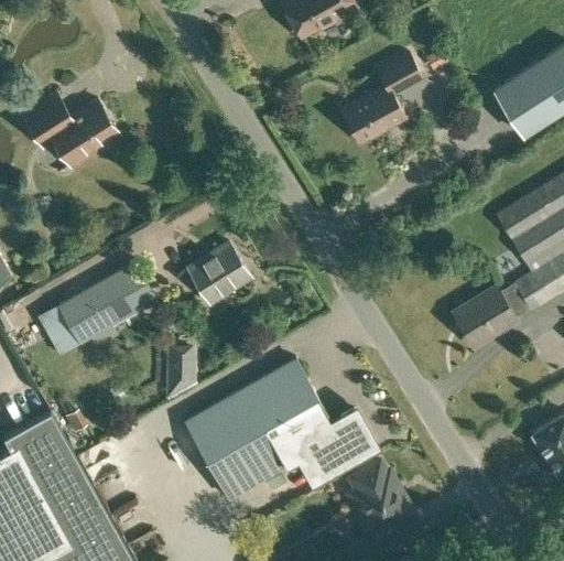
[(302,36),(355,8),(350,0),(289,0),(293,6),(286,9),(302,36)]
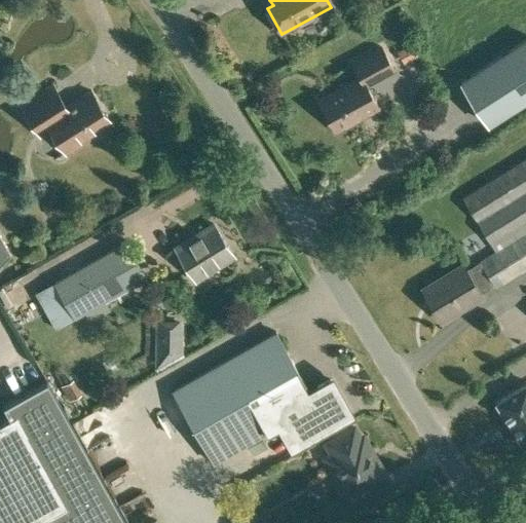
[(525,42),(460,85),(487,126),(525,100),(525,42)]
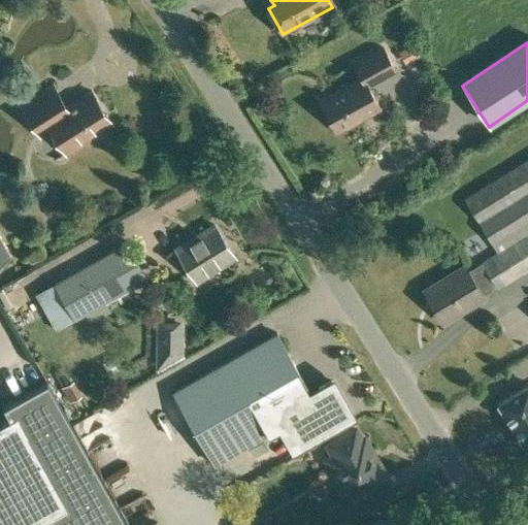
[(337,133),(380,110),(367,88),(395,72),(383,50),(354,66),(361,79),(320,102),(337,133)]
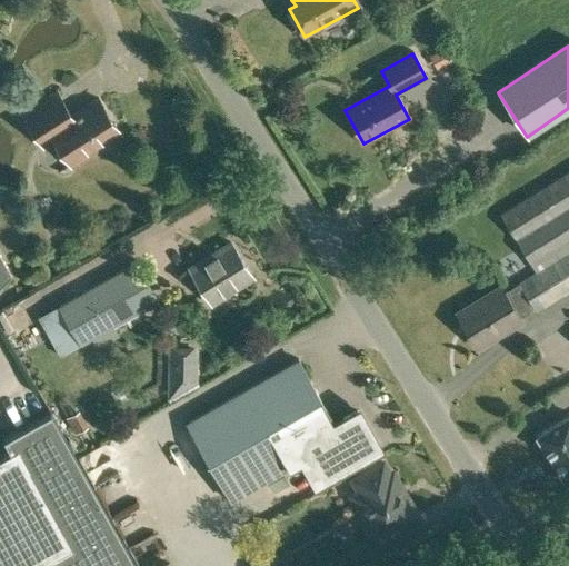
[(71,119),(65,108),(57,96),(23,117),(43,149),(55,141),(71,169),(121,137),(98,101),(71,119)]
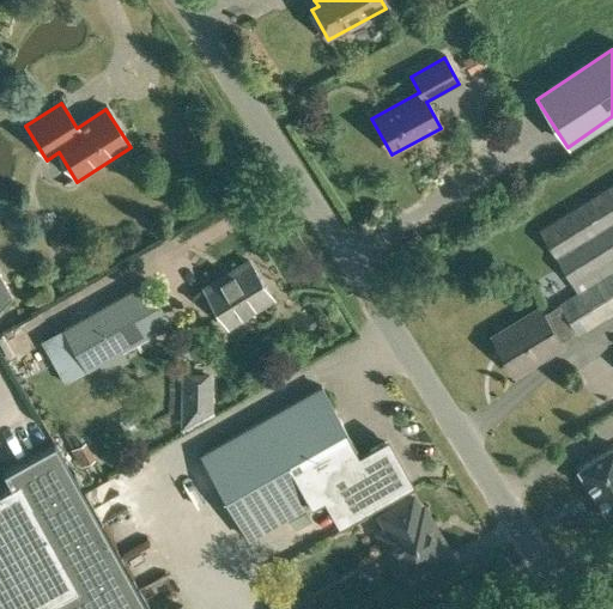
[(539,310),(492,339),(515,376),(562,348),(559,345),(577,333),(580,336),(612,315),(612,187),(540,232),(578,296),(544,317),(539,310)]
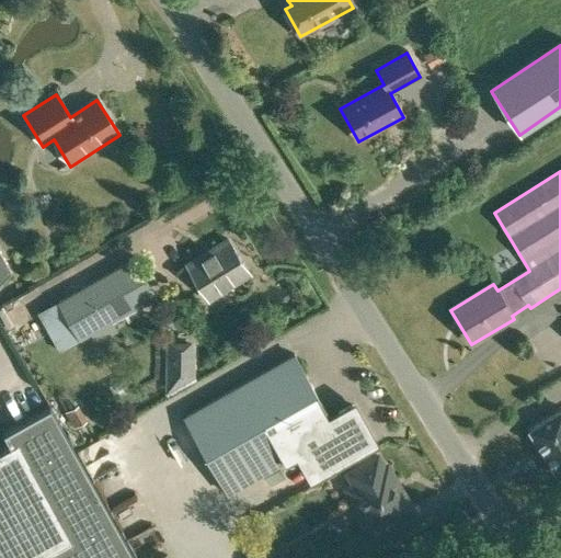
[(209,303),(250,277),(227,241),(186,266),(209,303)]
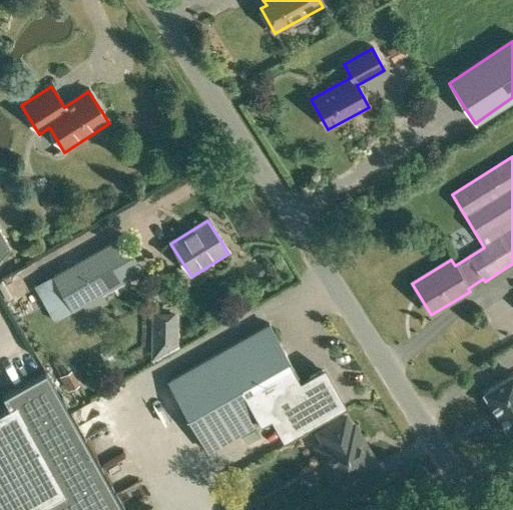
[(0,261),(10,251),(0,232),(0,261)]
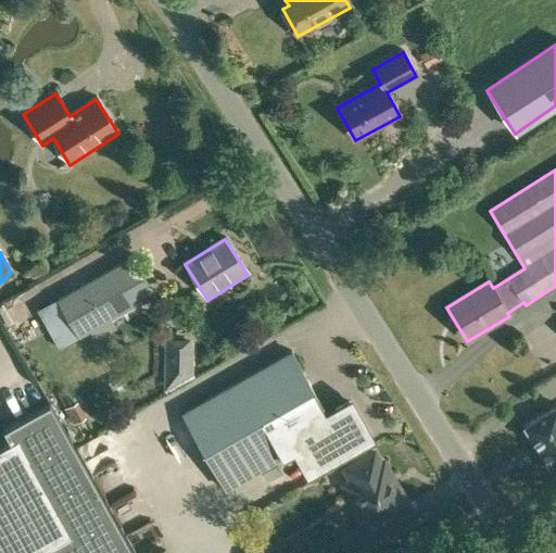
[(68,347),(78,340),(156,297),(135,258),(57,301),(38,312),(59,351),(68,346),(68,347)]
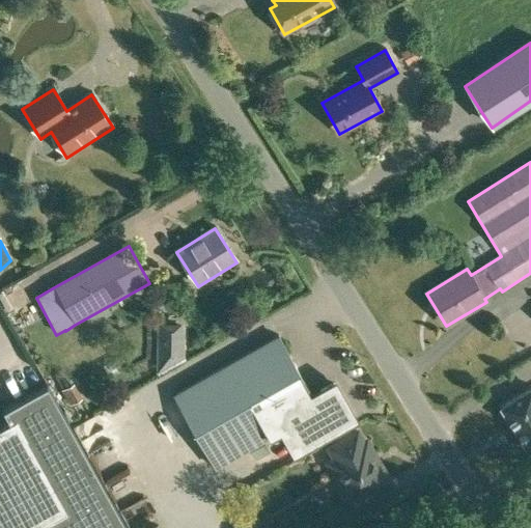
[(162,326),(162,329),(159,329),(159,373),(184,360),(184,329),(182,329),(182,326),(162,326)]
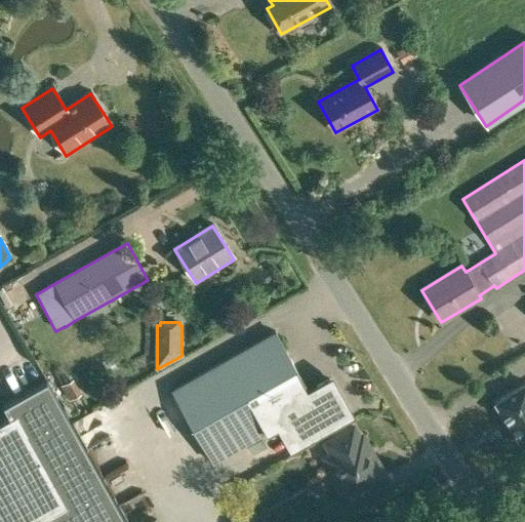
[(276,334),(172,393),(212,464),(275,429),(286,449),(310,436),(348,414),(329,383),(325,375),(306,387),(276,334)]
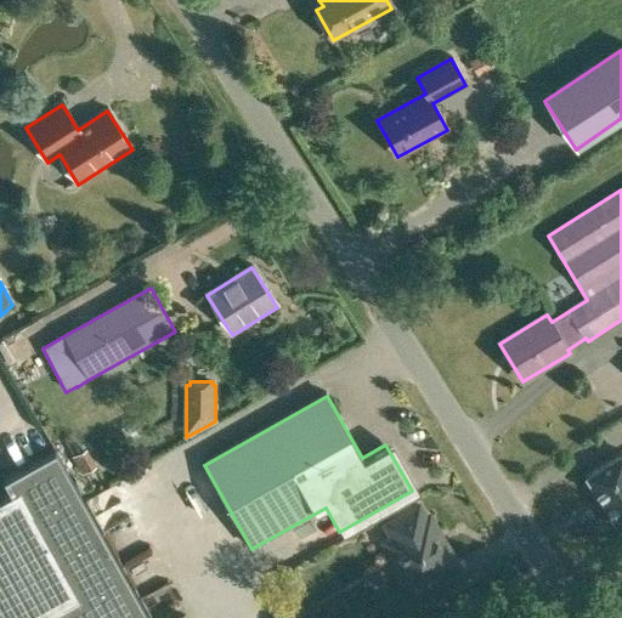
[(47,617),(56,613),(58,617),(146,617),(137,602),(56,455),(5,483),(12,497),(0,502),(0,617),(47,617)]
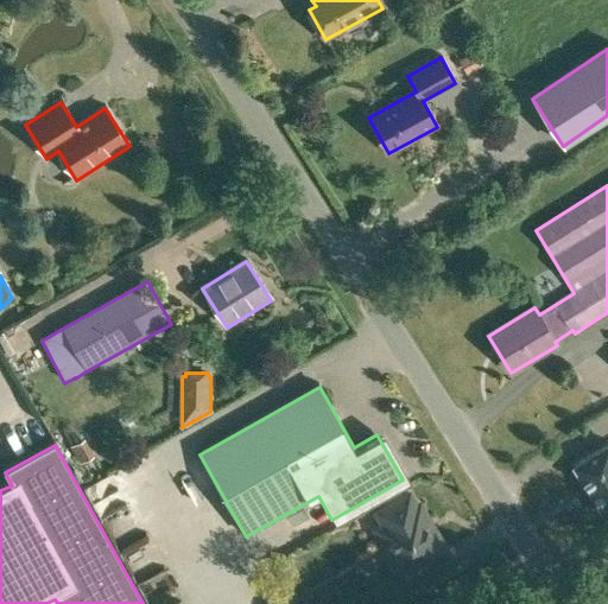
[(607,445),(572,468),(605,519),(607,515),(607,445)]
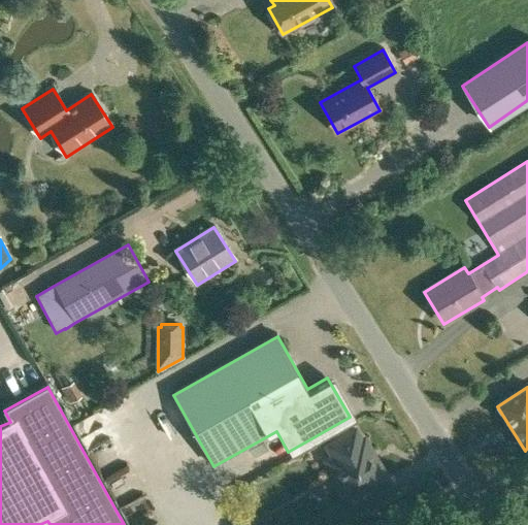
[(361,443),(355,432),(328,448),(333,458),(326,462),(335,478),(338,476),(343,486),(340,488),(350,502),(387,482),(364,441),(361,443)]
